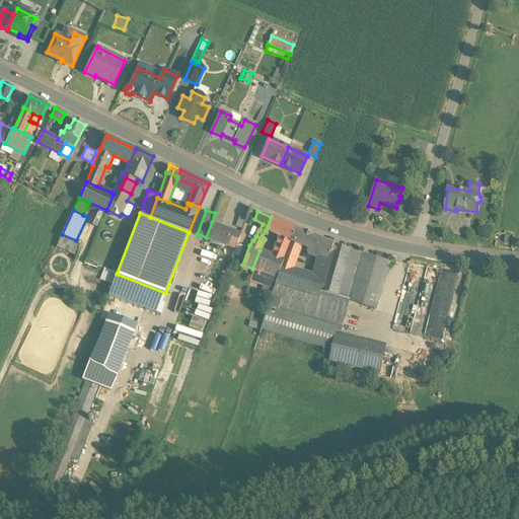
[(245,218),(239,215),(235,225),(241,227),(245,218)]
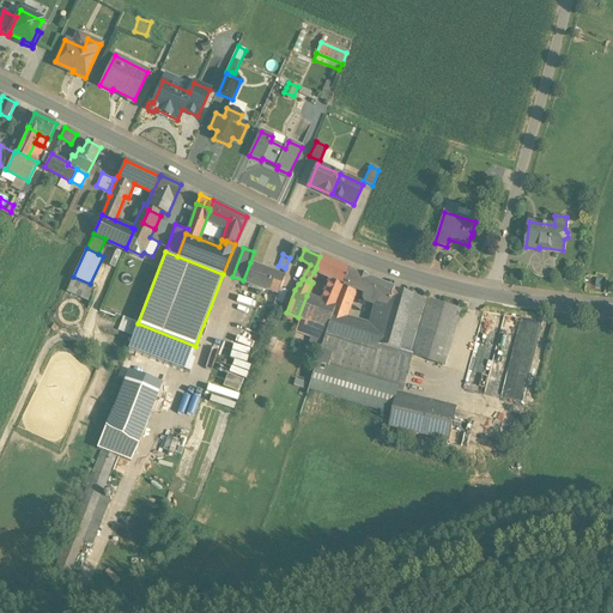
[(349,269),(320,256),(316,268),(314,272),(331,278),(325,292),(337,298),(343,284),(344,285),(344,283),(349,271),(349,269)]
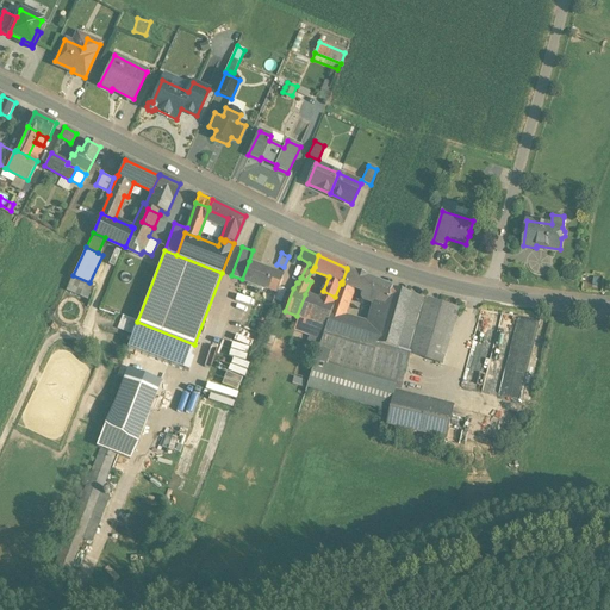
[(284,274),(249,261),(242,279),(266,288),(277,292),(284,274)]
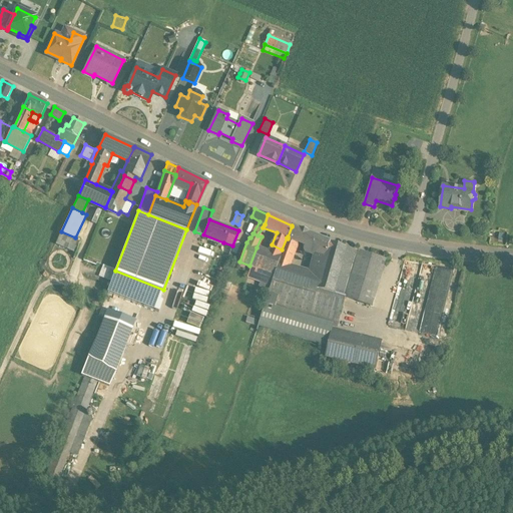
[(331,241),(292,226),(288,236),(297,240),(307,243),(305,248),(306,251),(312,253),(314,253),(314,250),(317,251),(317,254),(312,272),(321,274),(331,241)]
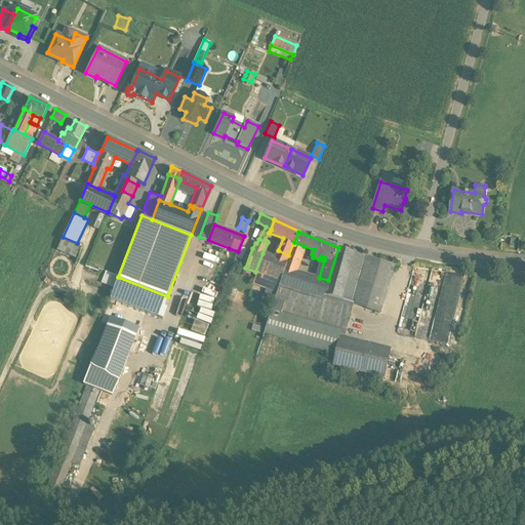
[(63,237),(62,237),(58,246),(78,254),(82,245),(77,243),(63,237)]
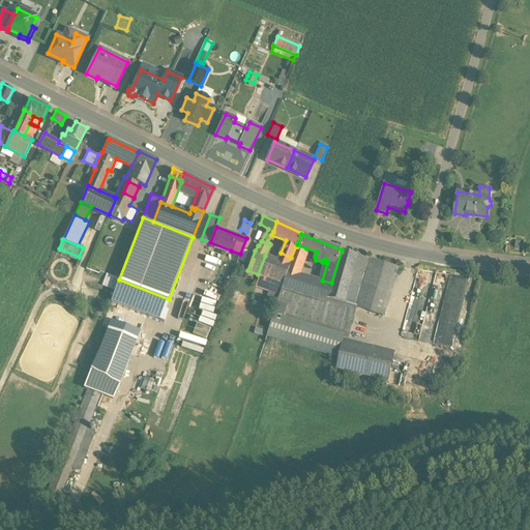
[(306,248),(297,244),(297,246),(294,253),(303,256),(306,248)]
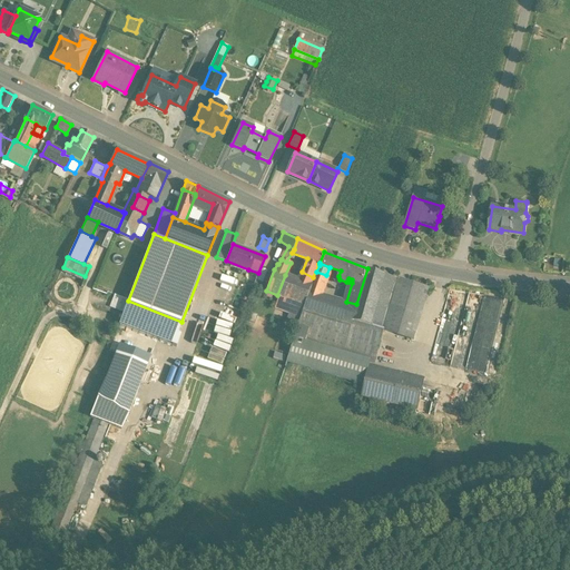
[(386,274),(367,268),(356,304),(355,306),(356,306),(375,312),(376,307),(386,274)]
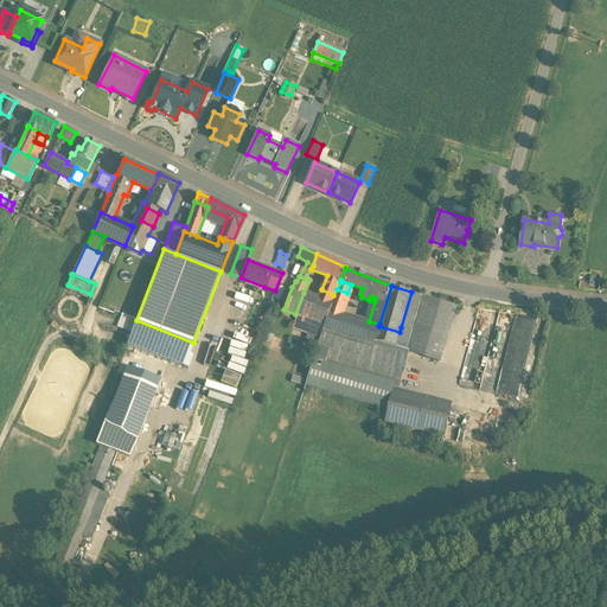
[(275,291),(264,287),(259,300),(270,304),(275,291)]
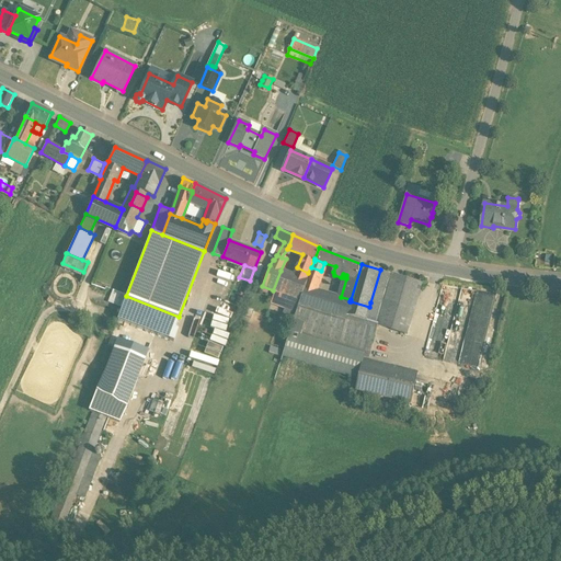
[(321,271),(311,267),(296,310),(290,325),(288,331),(364,353),(368,354),(378,323),(382,307),(370,302),(369,307),(351,301),(350,301),(351,299),(341,297),(316,290),(322,274),(321,271)]
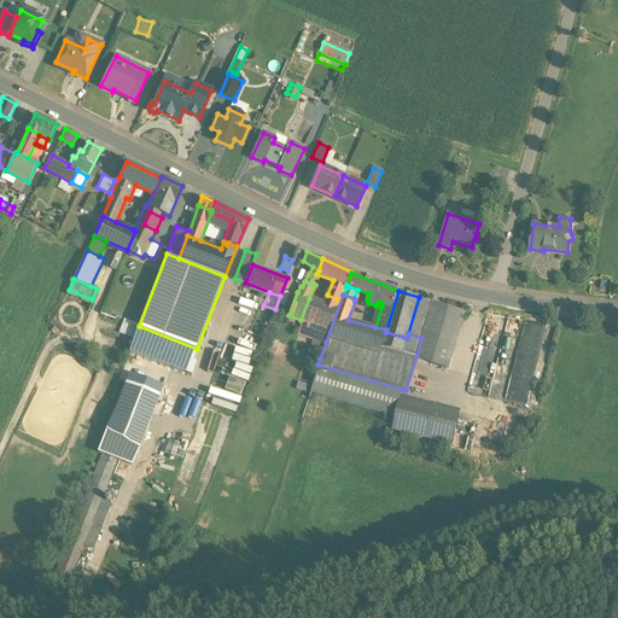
[(339,301),(327,295),(325,303),(337,308),(339,301)]
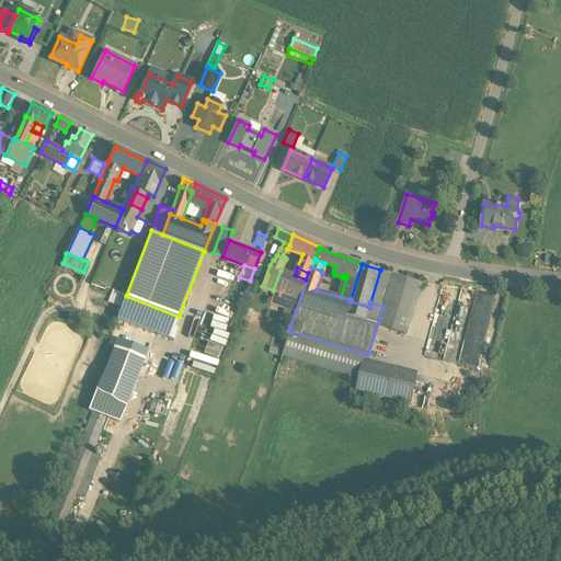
[(393,274),(380,270),(370,302),(382,307),(393,274)]
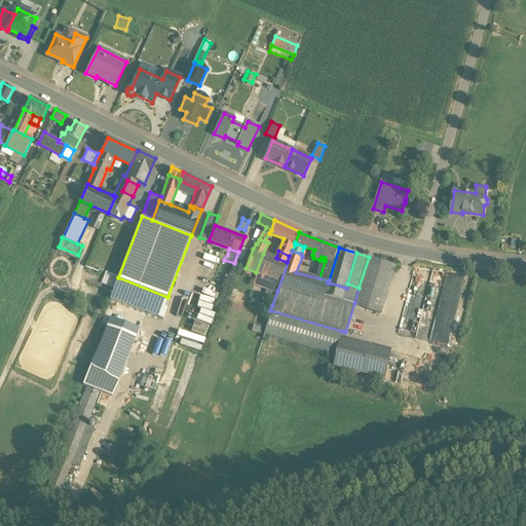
[(276,258),(263,254),(256,272),(280,282),(288,262),(276,258)]
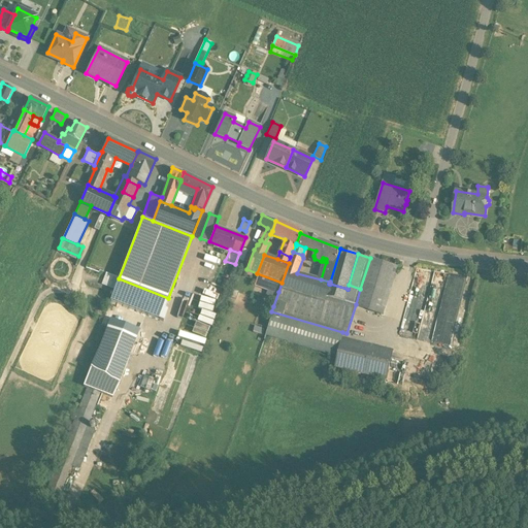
[(396,266),(370,258),(360,289),(356,304),(382,312),(396,266)]
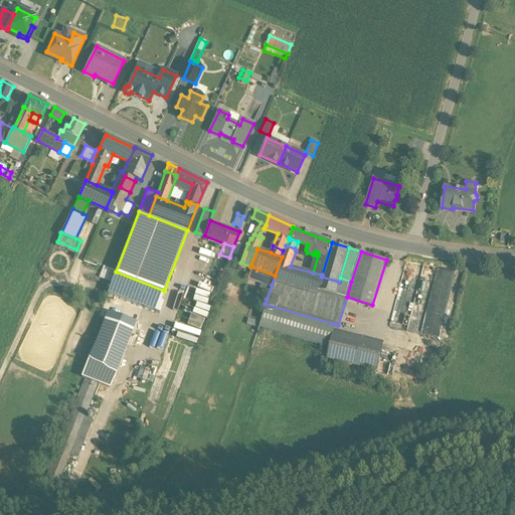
[(115,269),(104,265),(102,275),(111,278),(115,269)]
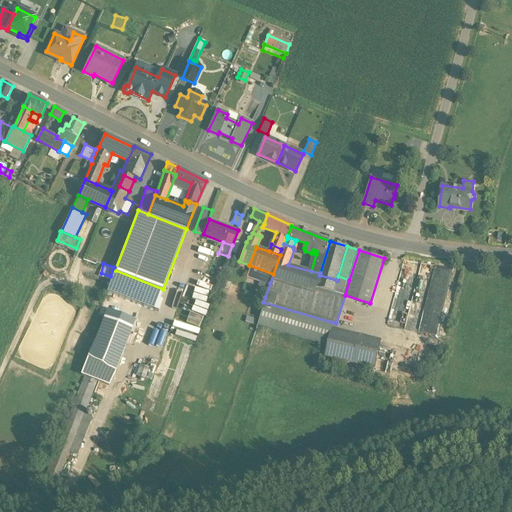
[(424,304),(438,307),(446,268),(433,265),(424,304)]
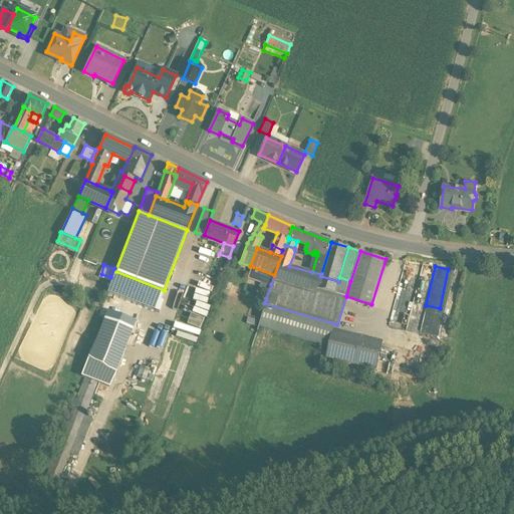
[(164,290),(115,271),(108,290),(160,309),(164,299),(161,298),(164,290)]
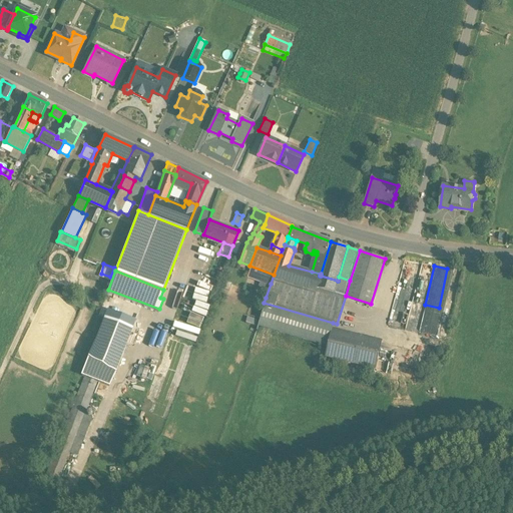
[(212,285),(214,280),(199,274),(197,280),(212,285)]
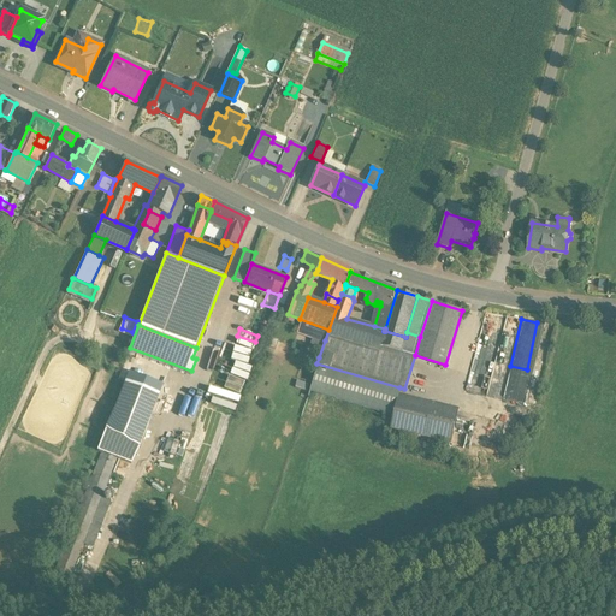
[(325,341),(315,337),(309,354),(319,357),(325,341)]
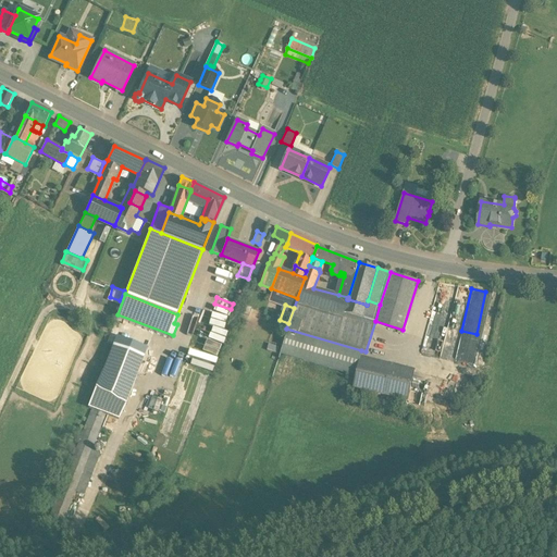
[(361,350),(286,329),(280,350),(356,373),(360,357),(361,350)]
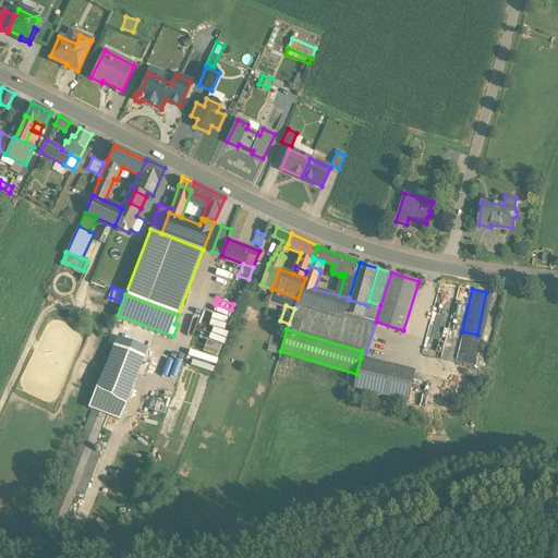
[(144,353),(114,341),(96,390),(125,402),(144,353)]
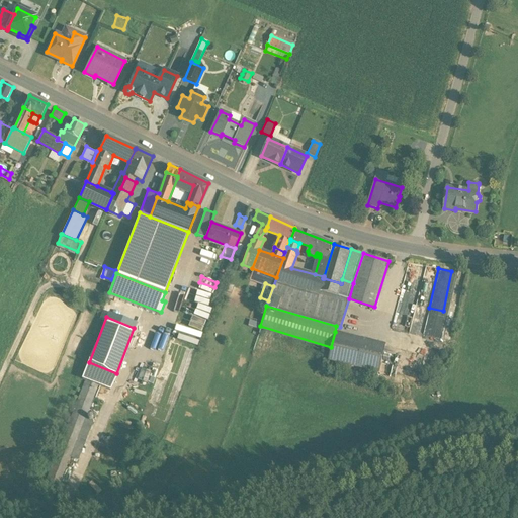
[(344,334),(335,332),(331,347),(328,358),(378,370),(384,343),(345,333),(344,334)]
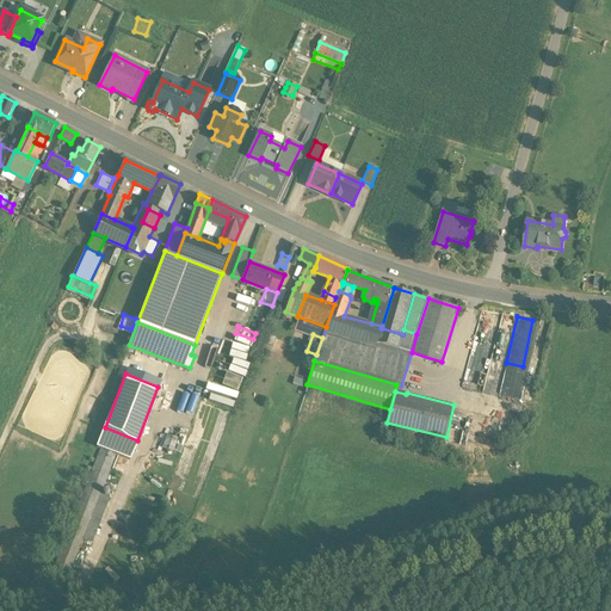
[(137,440),(105,427),(97,446),(129,460),(137,440)]
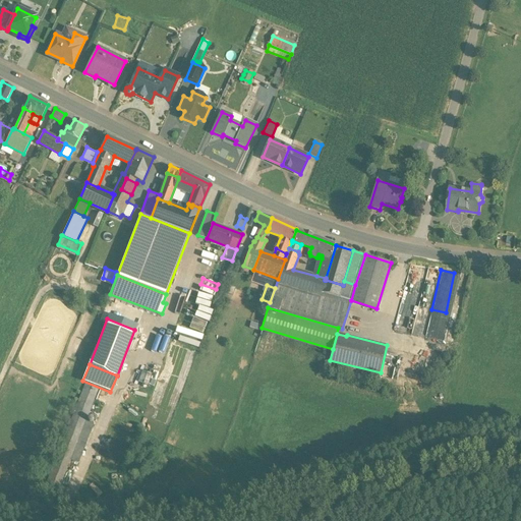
[(99,391),(87,386),(44,493),(56,498),(99,391)]
